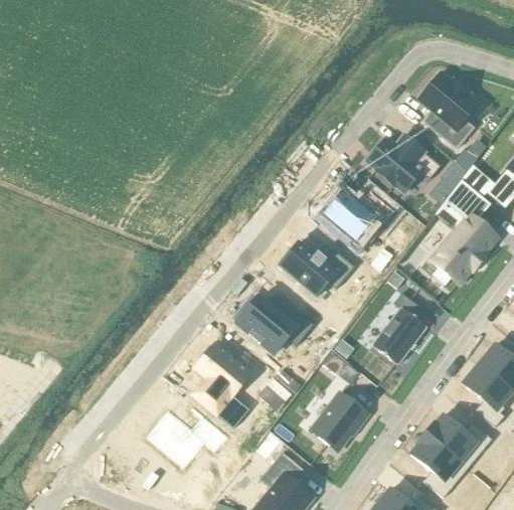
[(441,70),(418,98),(432,109),(431,111),(434,114),(427,122),(423,119),(422,120),(457,147),(474,127),(466,120),(479,103),(468,94),(470,92),(454,77),(452,79),(441,70)]
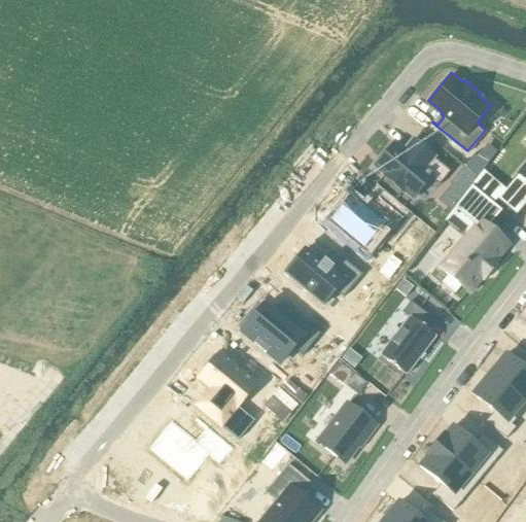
[(395,140),(376,164),(385,171),(384,172),(405,189),(406,188),(413,195),(430,174),(441,182),(452,168),(414,137),(405,147),(395,140)]
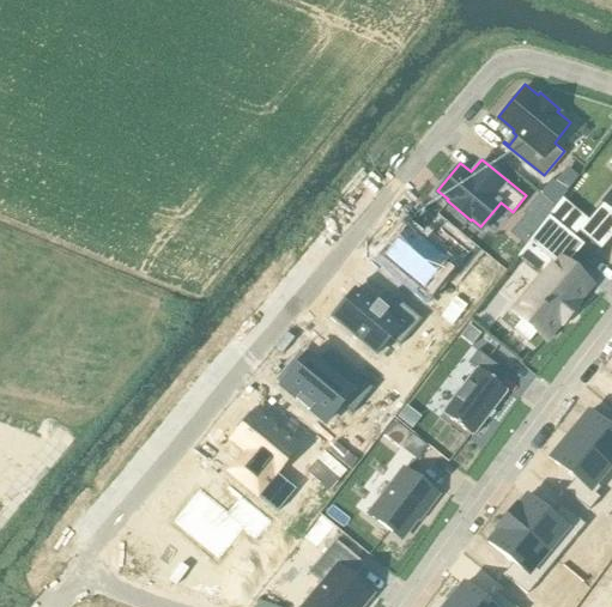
[(552,174),(540,188),(541,189),(557,202),(563,194),(580,173),(568,163),(556,177),(552,174)]
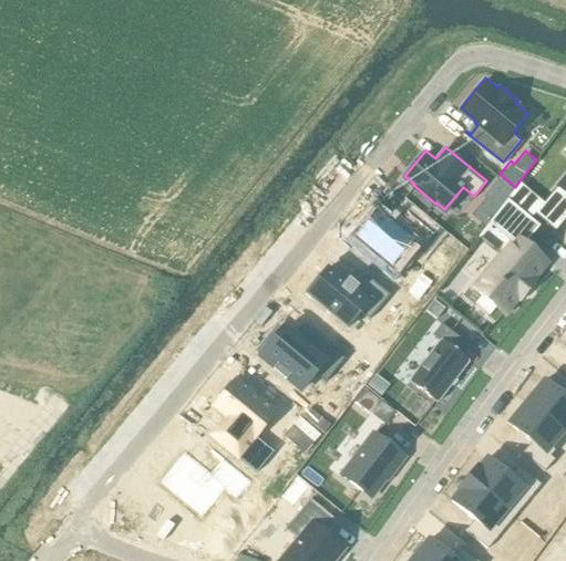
[(515,187),(508,196),(528,213),(533,207),(536,210),(556,228),(565,215),(565,174),(545,199),(521,179),(515,187)]
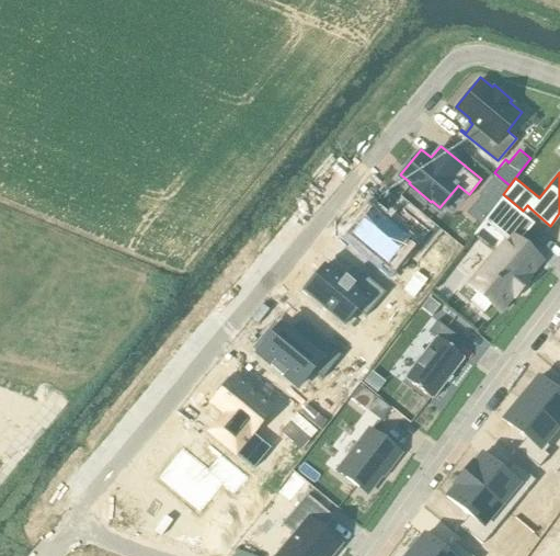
[(495,173),(480,192),(482,193),(495,204),(503,194),(510,185),(495,173)]
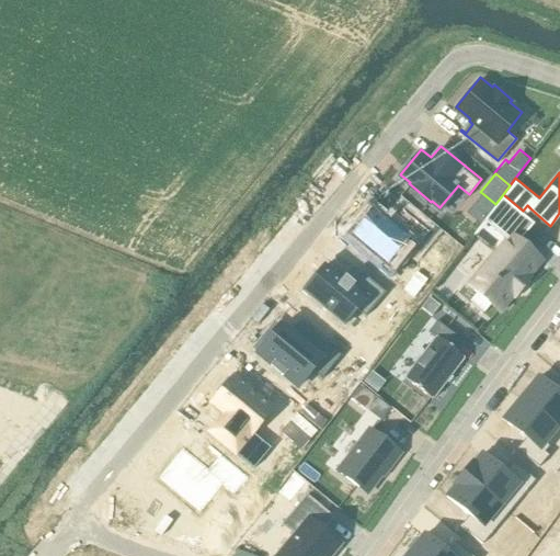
[(495,250),(469,282),(478,290),(470,297),(484,309),(492,301),(500,308),(514,291),(516,292),(518,290),(517,288),(526,278),(527,279),(529,275),(528,274),(543,257),(520,238),(535,220),(523,211),(503,194),(495,204),(482,222),(473,231),(495,250)]
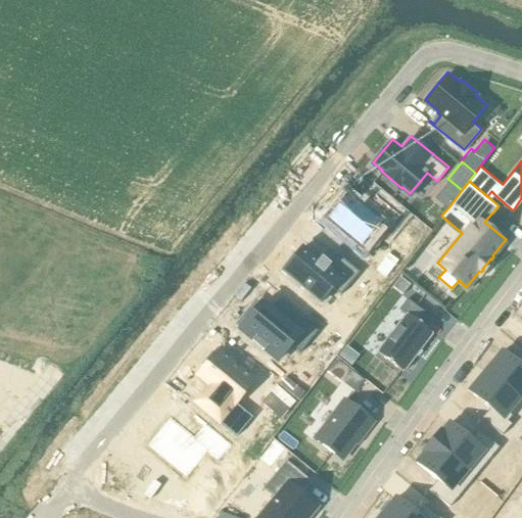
[(347,192),(328,216),(363,244),(381,222),(389,228),(401,213),(377,192),(365,206),(347,192)]
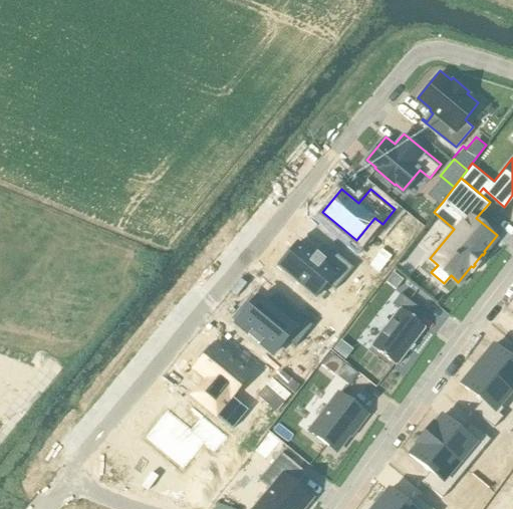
[(299,239),(278,264),(315,294),(327,280),(335,286),(353,265),(332,247),(324,257),(317,251),(315,253),(299,239)]
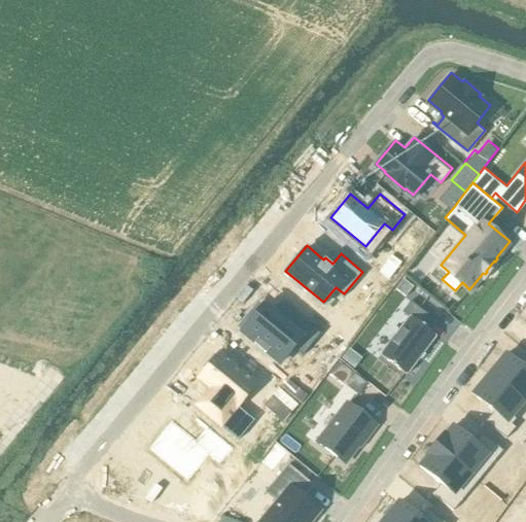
[(252,307),(238,324),(243,328),(242,328),(255,340),(255,341),(266,350),(267,349),(280,360),(293,345),(303,352),(321,331),(284,299),(274,310),(265,302),(257,311),(252,307)]
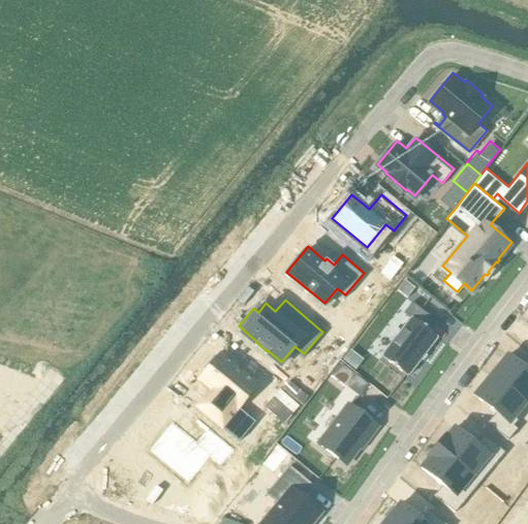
[(397,334),(382,353),(408,373),(439,334),(423,321),(430,312),(413,300),(405,309),(412,314),(397,334)]
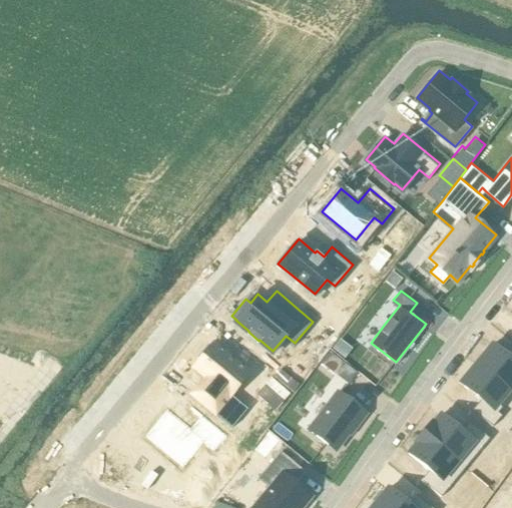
[(201,380),(191,392),(231,425),(247,406),(230,392),(249,369),(215,341),(212,345),(209,342),(199,355),(202,357),(195,366),(208,377),(203,382),(201,380)]
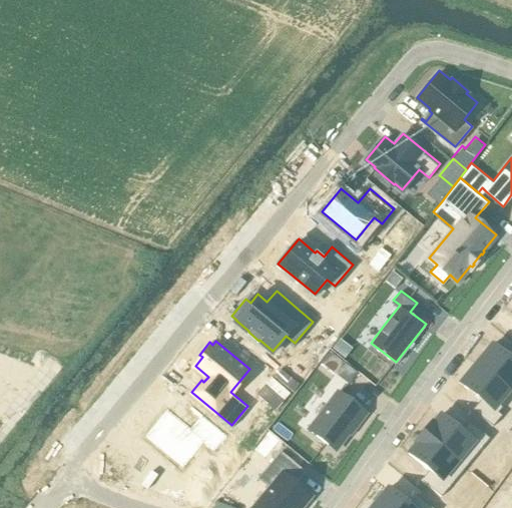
[(511,357),(493,342),(477,361),(510,389),(511,390),(511,357)]
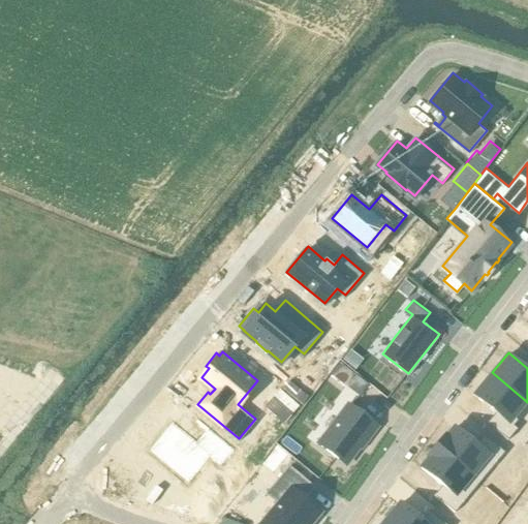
[(340,361),(333,371),(347,382),(354,372),(340,361)]
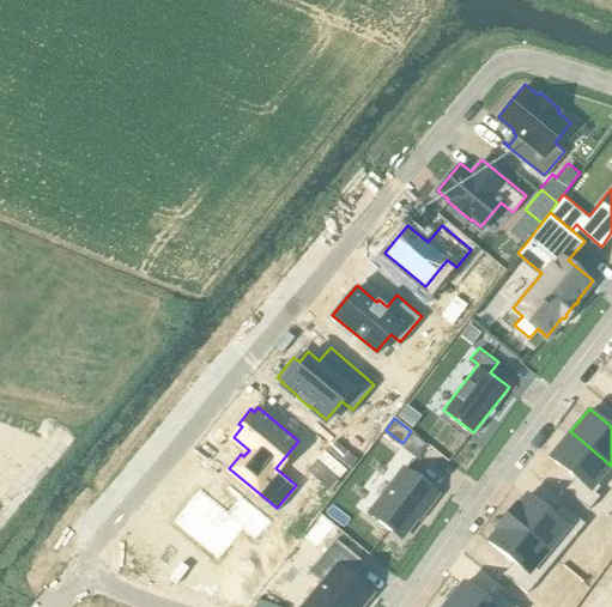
[(570,431),(551,455),(576,475),(565,487),(589,507),(601,493),(597,490),(611,469),(611,466),(610,465),(570,431)]
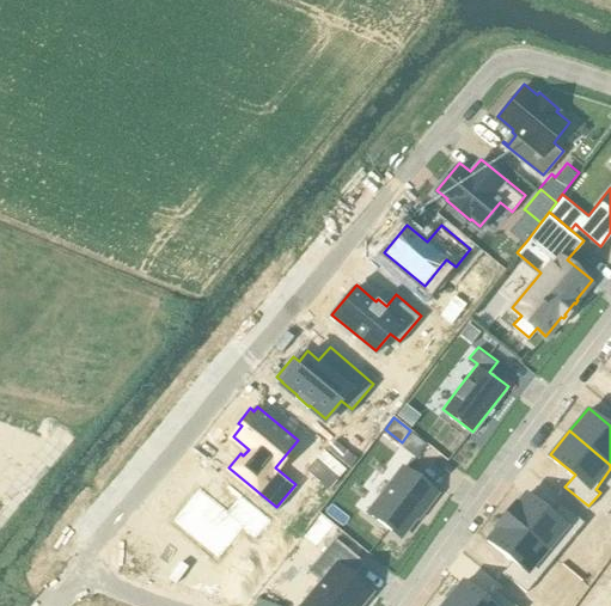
[(404,464),(368,509),(402,534),(417,515),(437,489),(404,464)]
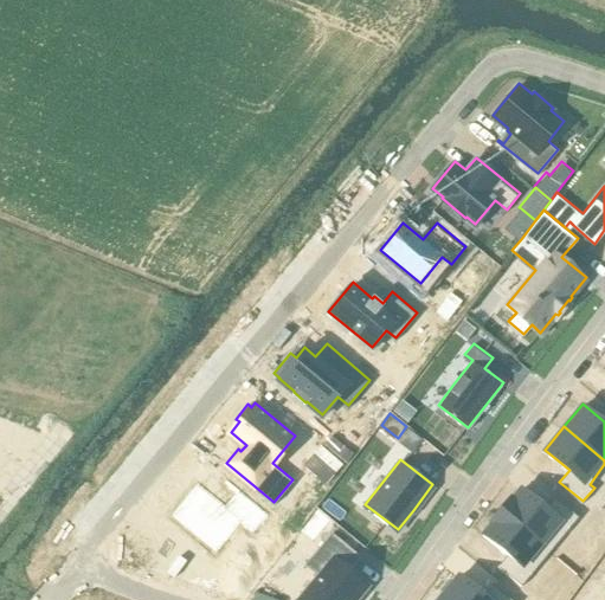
[(199,481),(174,511),(218,547),(242,518),(255,528),(269,511),(240,488),(226,503),(199,481)]
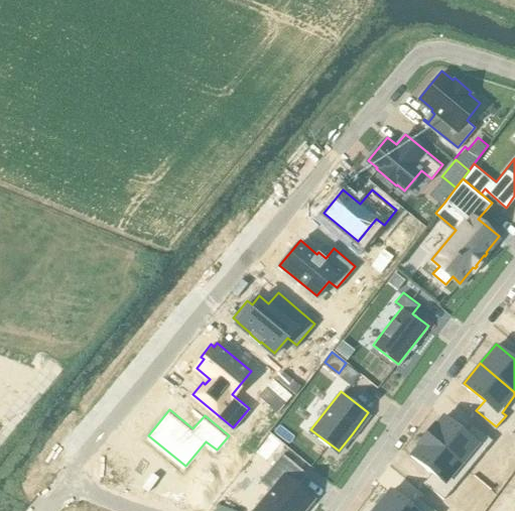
[(435,422),(426,432),(469,468),(493,438),(473,421),(465,431),(443,414),(436,423),(435,422)]
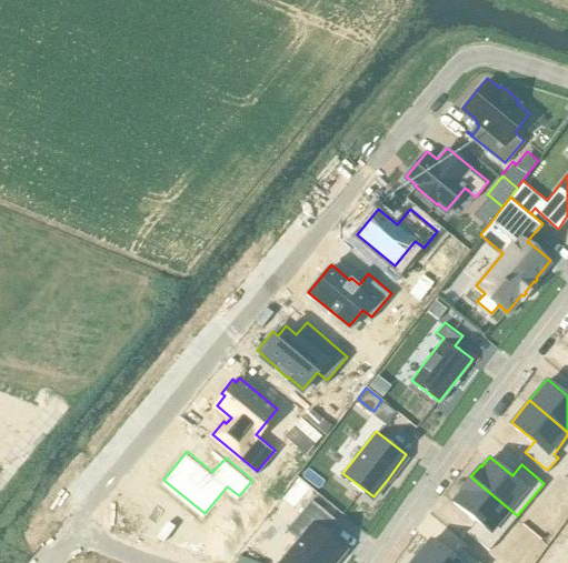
[(462,490),(454,500),(477,519),(468,530),(490,548),(517,515),(470,476),(460,489),(462,490)]
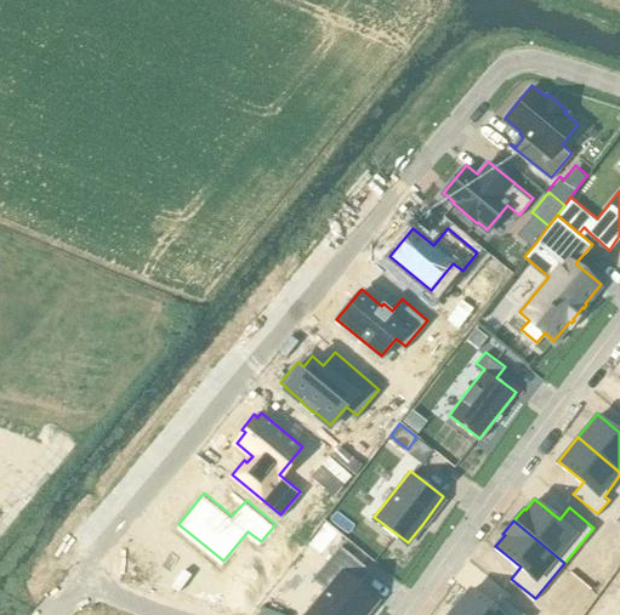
[(326,587),(303,614),(364,614),(379,598),(359,582),(370,569),(340,545),(313,576),(326,587)]
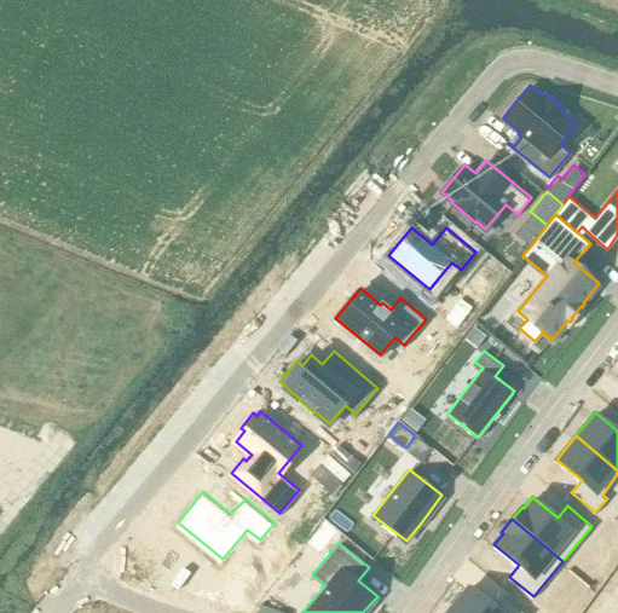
[(244,607),(272,574),(259,565),(232,597),(244,607)]
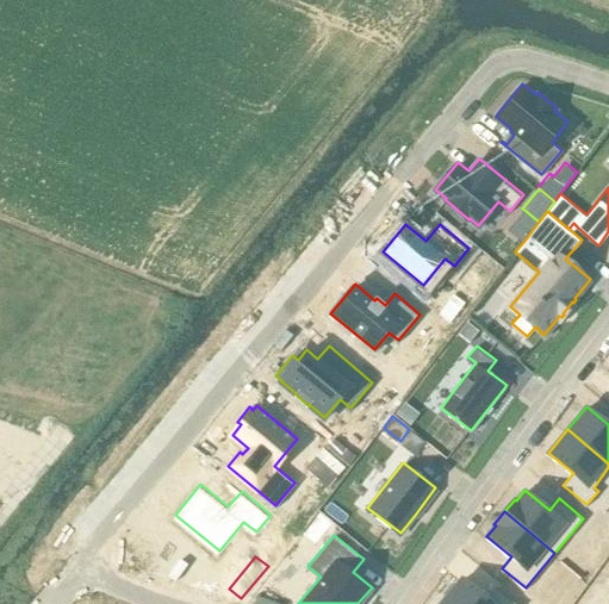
[(463,577),(443,601),(447,603),(519,603),(497,586),(486,598),(463,577)]
